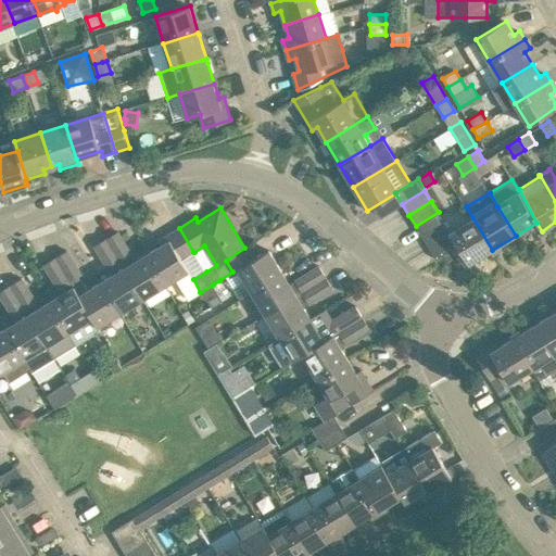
[(422,237),(445,223),(439,212),(416,226),(422,237)]
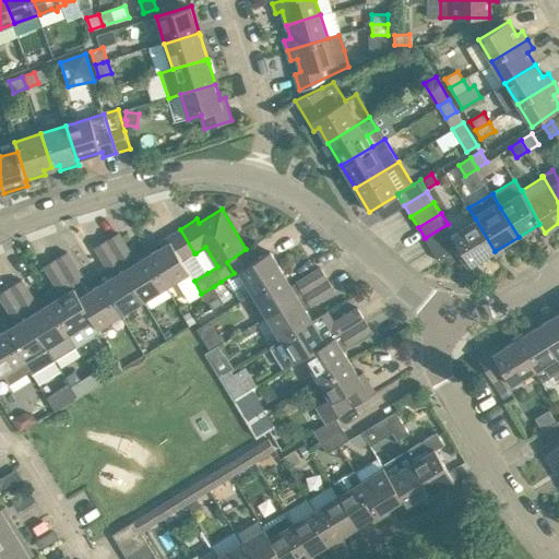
[(495,251),(475,218),(452,233),(453,235),(431,249),(439,260),(460,247),(472,265),(495,251)]
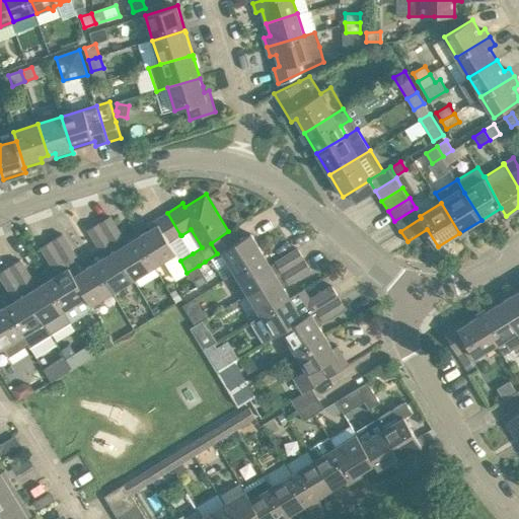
[(421,218),(420,216),(416,208),(394,221),(400,231),(421,218)]
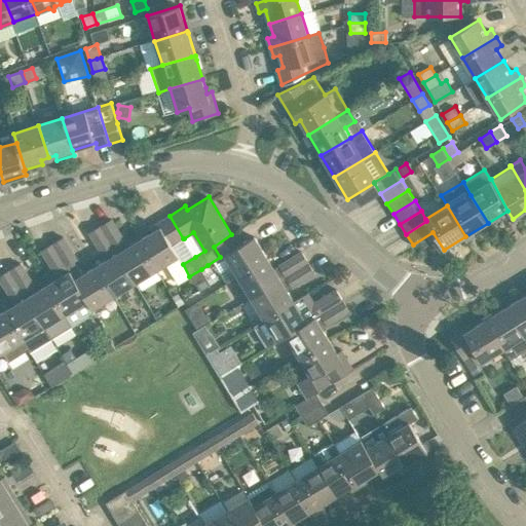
[(153,231),(139,240),(157,270),(165,265),(178,284),(189,276),(183,264),(179,257),(172,246),(183,238),(170,216),(150,227),(153,231)]
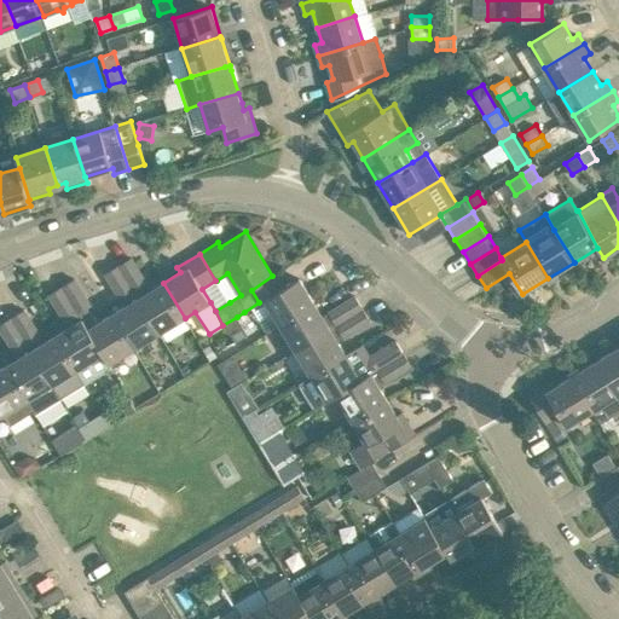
[(185,318),(163,283),(146,293),(144,287),(148,284),(131,258),(117,265),(160,334),(185,318)]
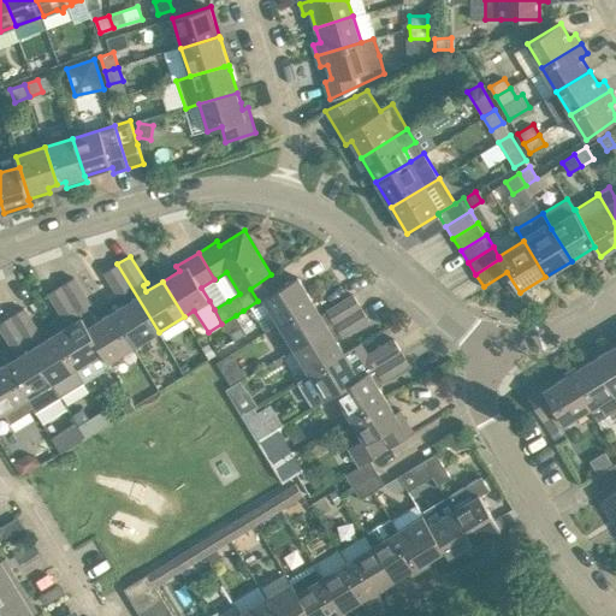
[(135,347),(159,332),(117,264),(105,272),(122,298),(125,296),(129,302),(113,312),(135,347)]
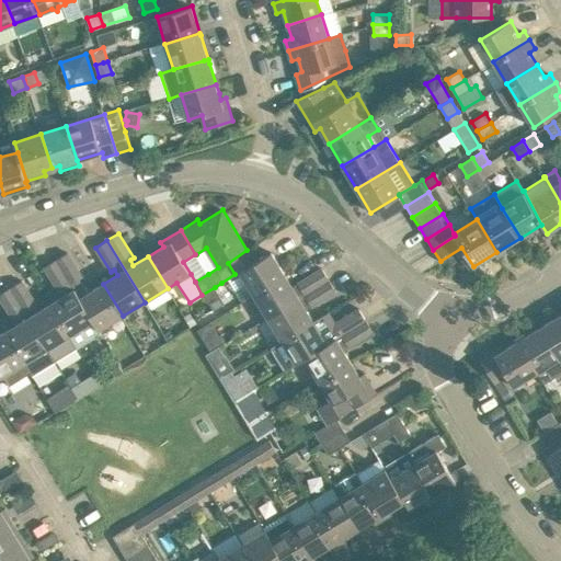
[(253,294),(285,275),(271,252),(259,260),(251,248),(247,250),(228,263),(235,274),(239,272),(253,294)]
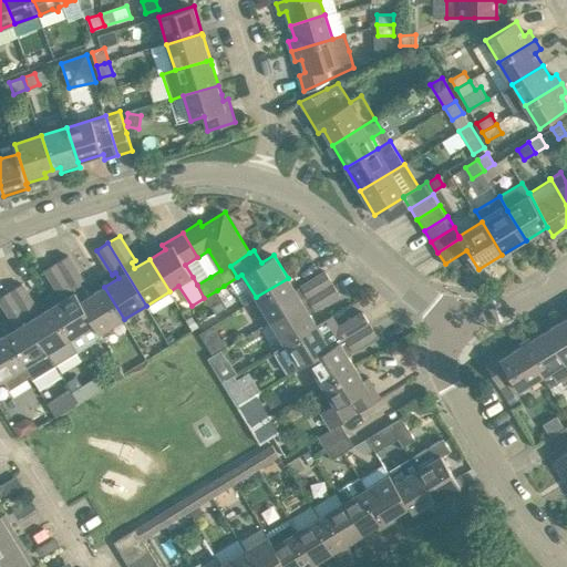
[(124,319),(104,287),(89,296),(80,281),(83,279),(69,255),(57,263),(100,333),(124,319)]
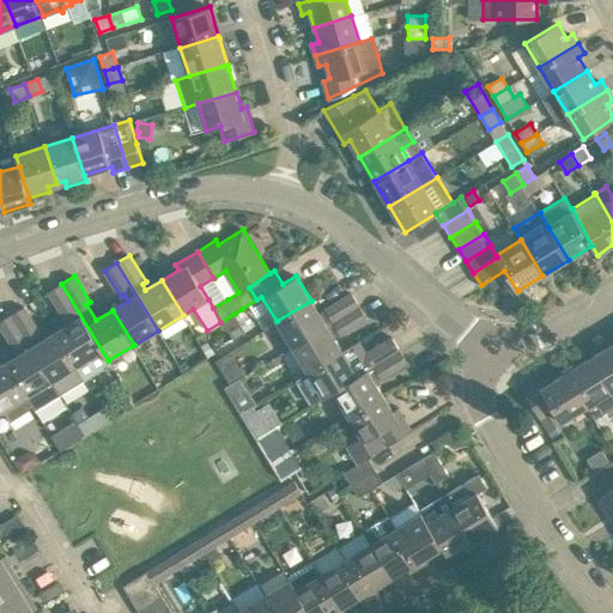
[(109,364),(108,360),(61,284),(48,291),(65,319),(68,315),(72,321),(56,331),(78,365),(85,378),(109,364)]
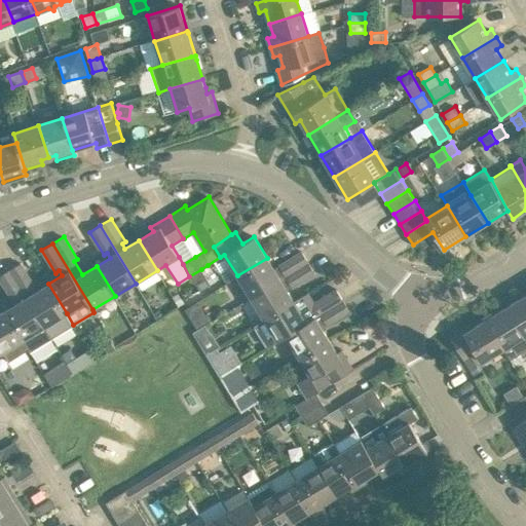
[(251,297),(308,262),(302,251),(278,265),(282,269),(276,272),(267,258),(237,275),(251,297)]
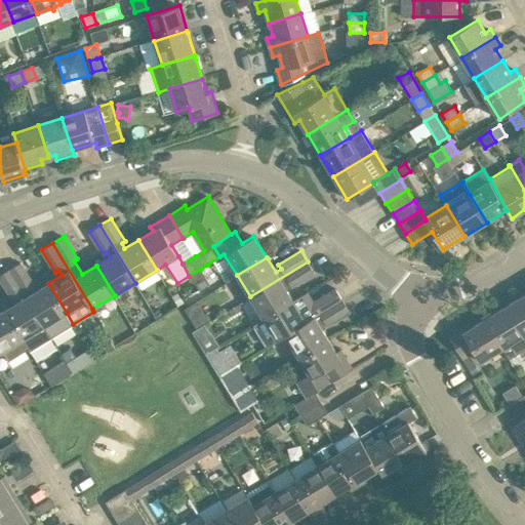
[(264,318),(293,299),(287,290),(315,273),(308,261),(250,296),(264,318)]
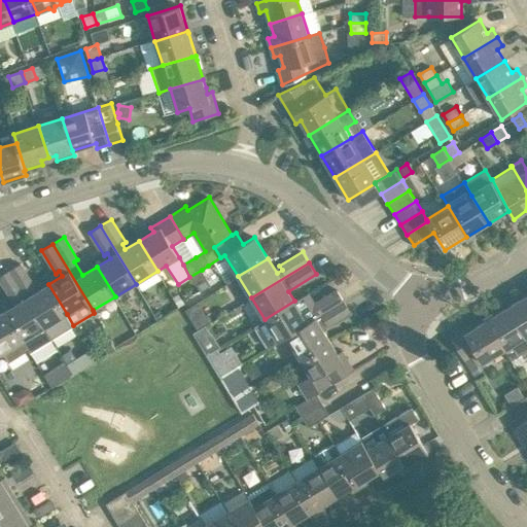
[(67,314),(48,284),(34,293),(31,288),(35,286),(21,264),(10,270),(45,327),(67,314)]
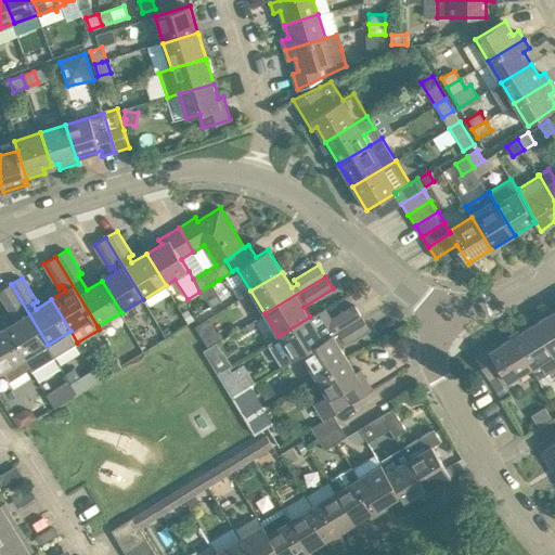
[(48,345),(11,284),(0,289),(0,294),(13,315),(14,315),(17,320),(7,327),(29,368),(30,368),(33,371),(54,357),(48,345)]
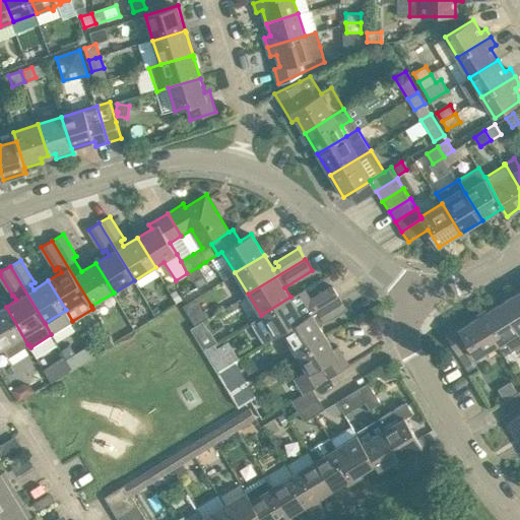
[(197,287),(208,281),(199,266),(187,273),(197,287)]
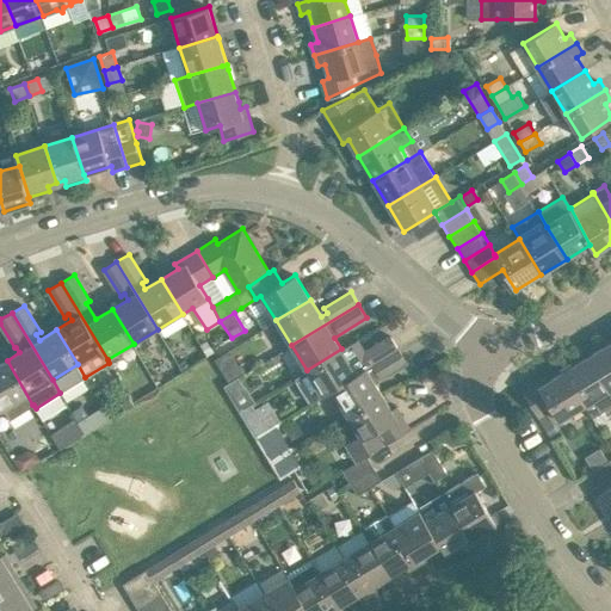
[(332,390),(399,349),(392,335),(349,362),(341,349),(307,370),(295,377),(310,402),(322,395),(332,390)]
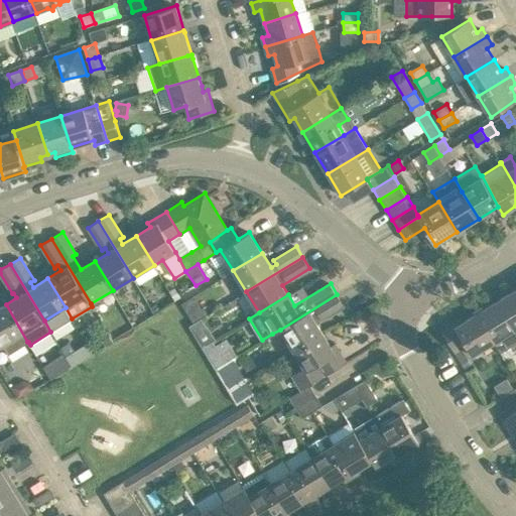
[(515,330),(515,288),(498,300),(515,330)]
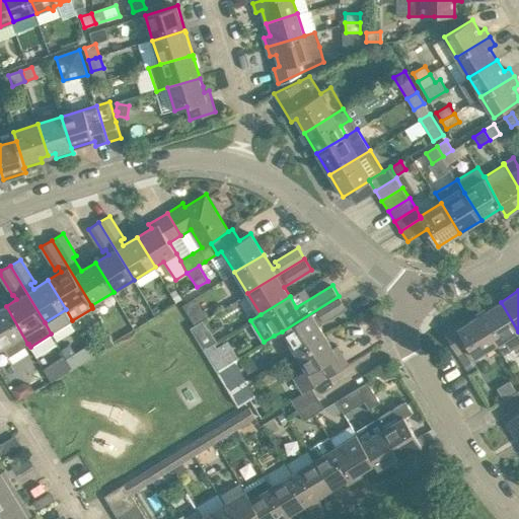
[(294,351),(323,334),(318,323),(346,307),(339,296),(282,331),(294,351)]
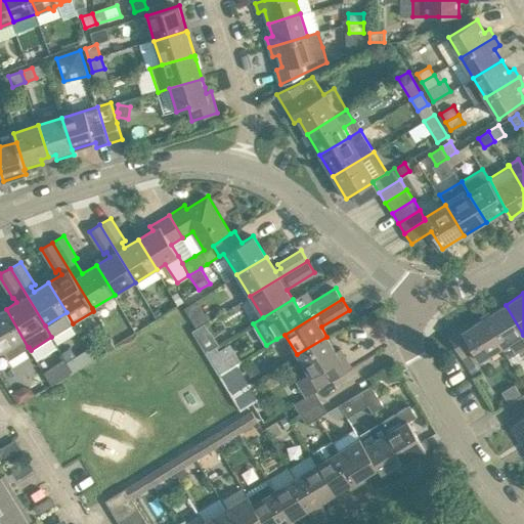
[(508,357),(523,347),(523,335),(506,305),(484,318),(501,348),(508,357)]
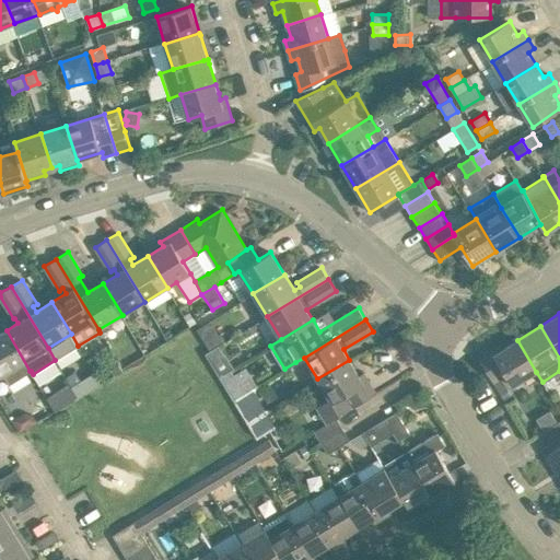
[(10,384),(30,371),(7,330),(0,334),(0,376),(4,375),(10,384)]
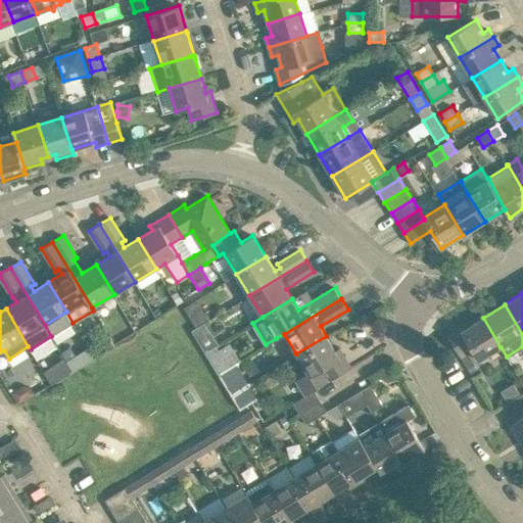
[(479,361),(501,347),(483,318),(469,327),(466,322),(446,334),(461,357),(472,349),(479,361)]
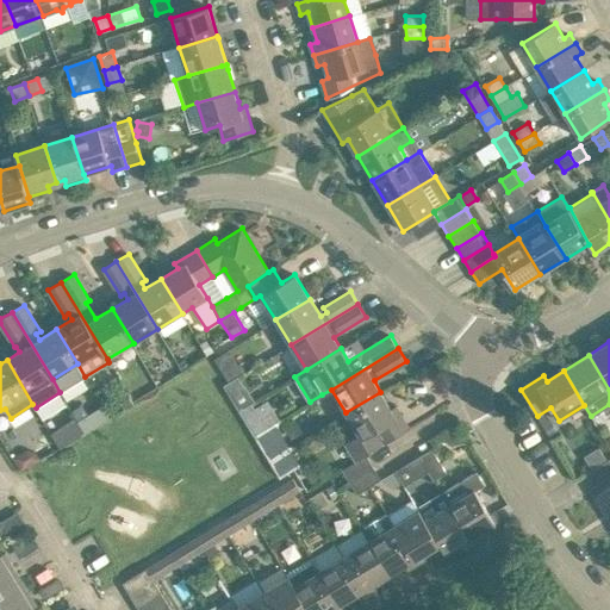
[(240,411),(253,403),(237,378),(223,386),(240,411)]
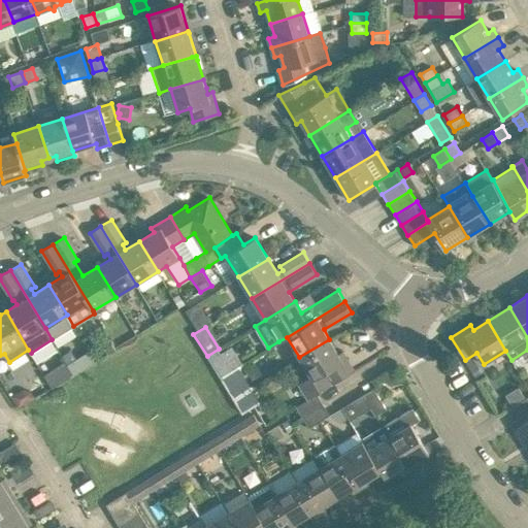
[(116,348),(113,345),(109,337),(102,342),(105,349),(99,353),(101,357),(116,348)]
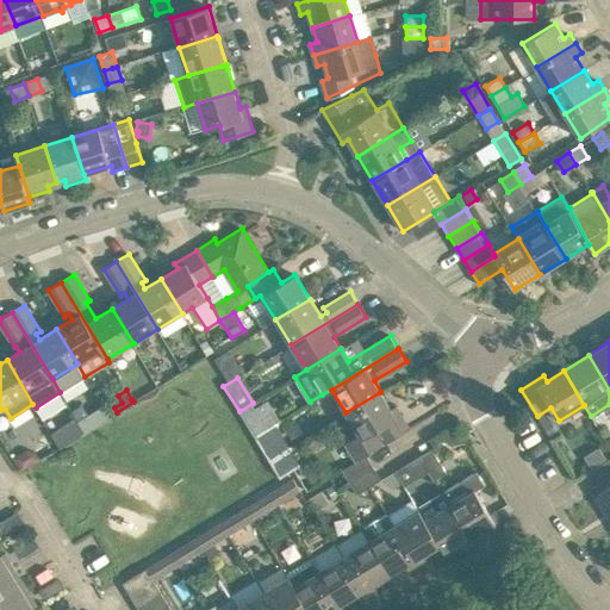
[(362,456),(366,455),(410,428),(396,405),(391,409),(380,392),(346,412),(359,434),(344,443),(355,461),(362,456)]
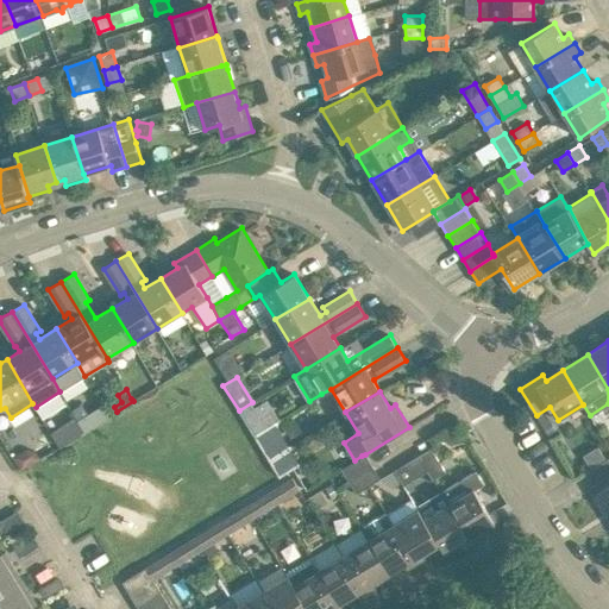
[(265,422),(277,415),(268,400),(256,407),(265,422)]
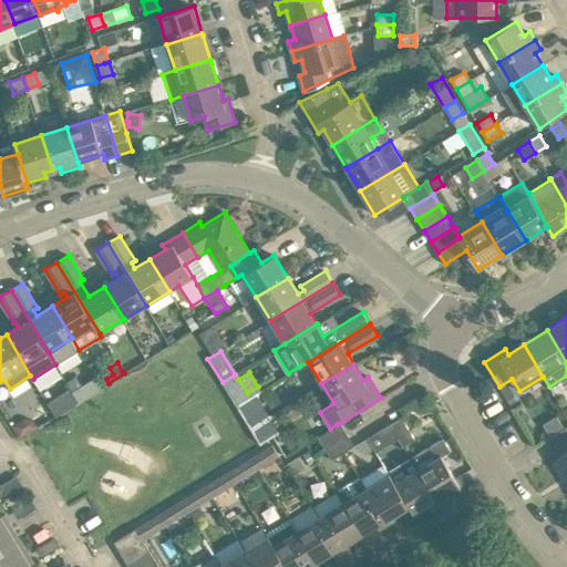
[(236,405),(249,398),(235,374),(223,382),(236,405)]
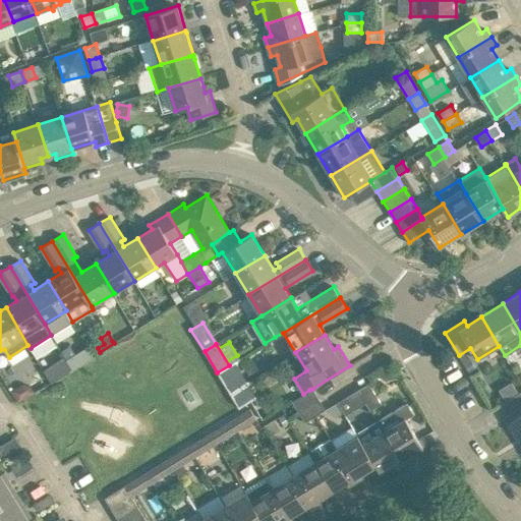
[(222,380),(233,372),(229,365),(217,372),(222,380)]
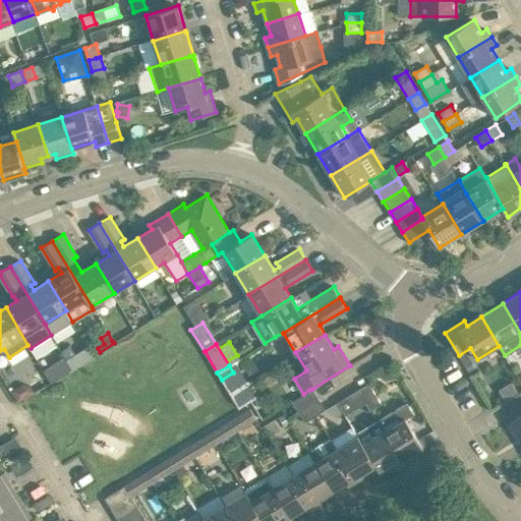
[(18,402),(35,392),(31,385),(22,383),(11,391),(18,402)]
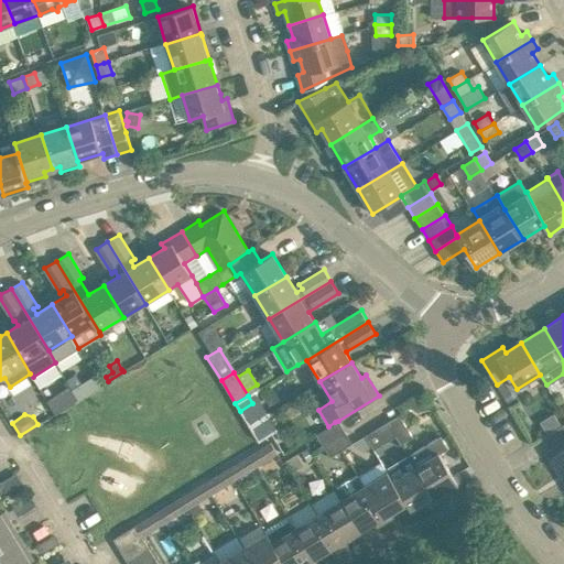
[(402,443),(413,436),(399,414),(388,421),(391,426),(397,435),(402,443)]
